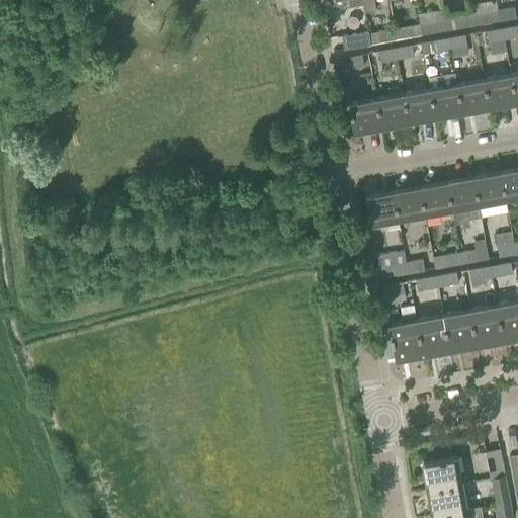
[(330,0),(322,0),(324,10),(332,8),(330,0)]
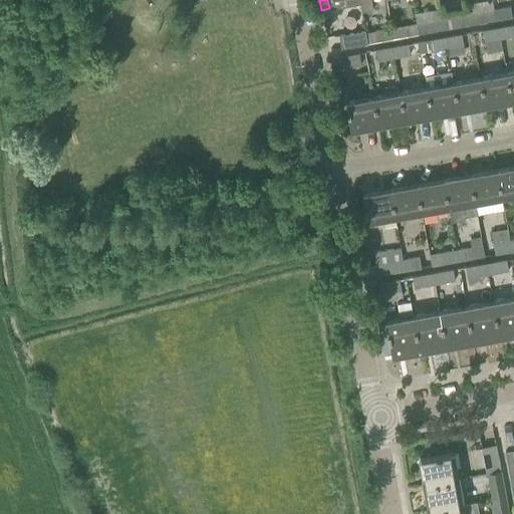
[(327,0),(329,8),(329,9),(345,6),(343,0),(327,0)]
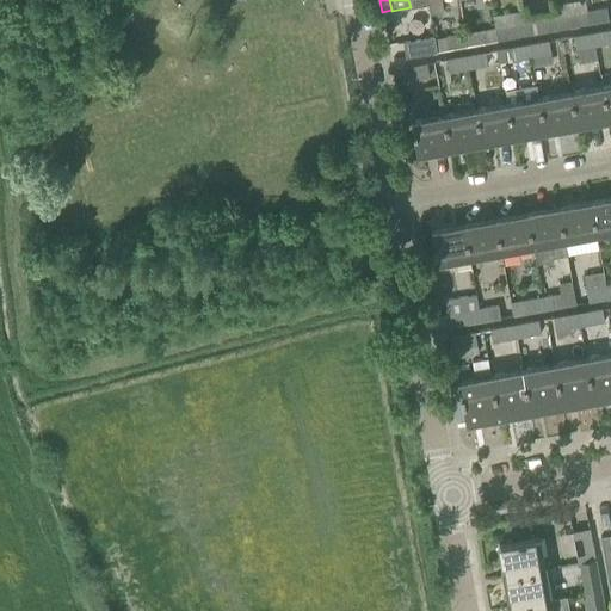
[(427,0),(429,5),(430,13),(444,11),(440,0),(427,0)]
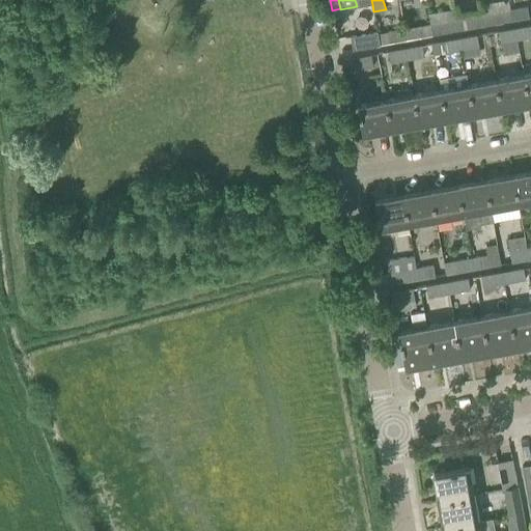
[(512,21),(510,9),(497,11),(495,2),(481,4),(482,9),(485,25),(512,21)]
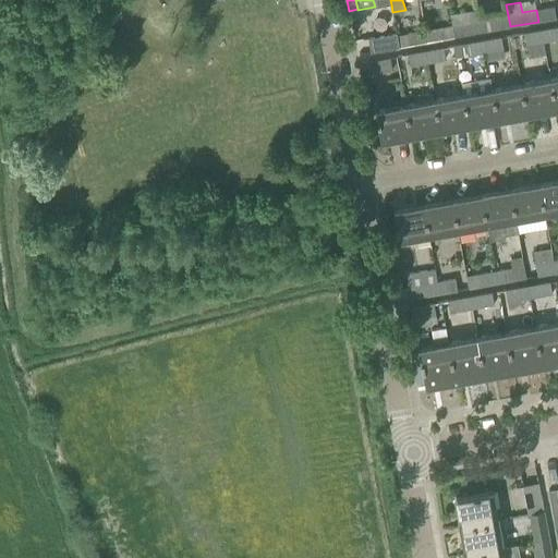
[(555,7),(536,10),(538,22),(557,19),(555,7)]
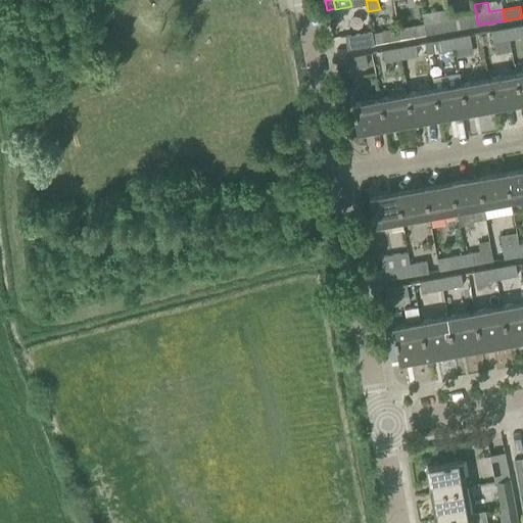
[(452,30),(449,14),(448,9),(422,14),(424,24),(425,35),(452,30)]
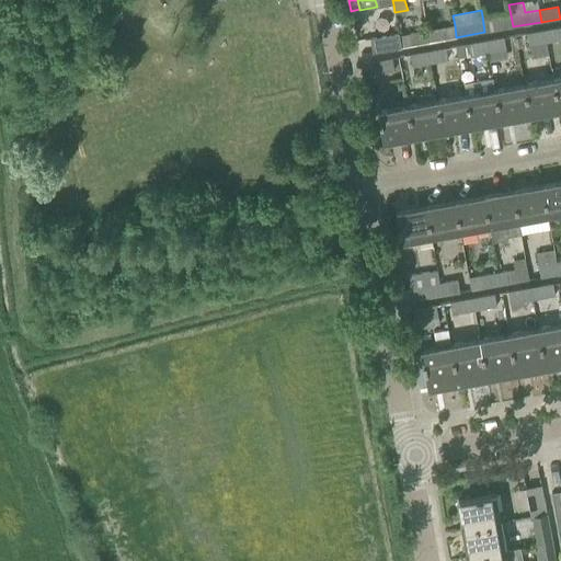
[(510,10),(482,15),(484,32),(513,26),(510,10)]
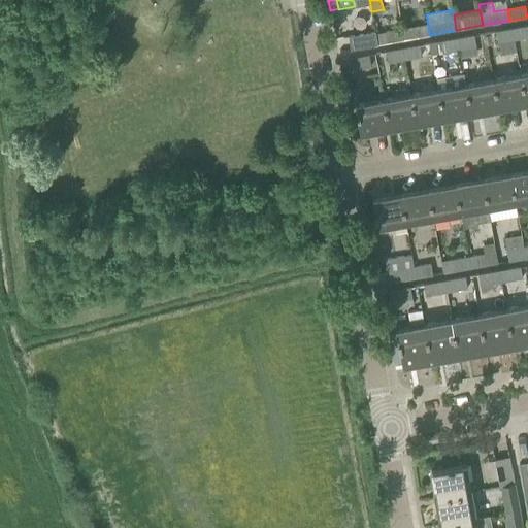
[(421,36),(419,26),(402,29),(403,39),(421,36)]
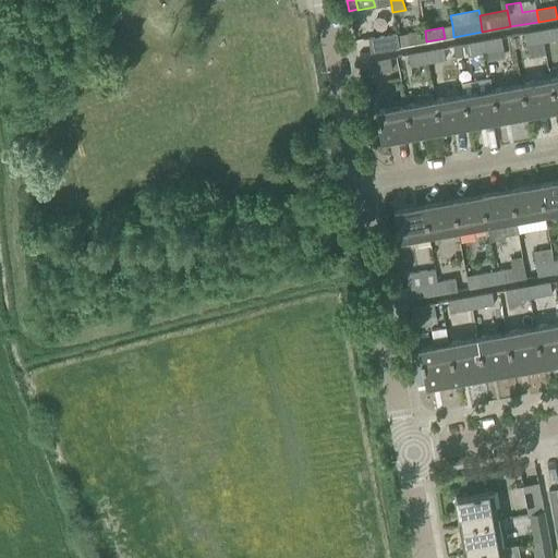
[(557,39),(557,31),(557,27),(541,29),(543,43),(557,39)]
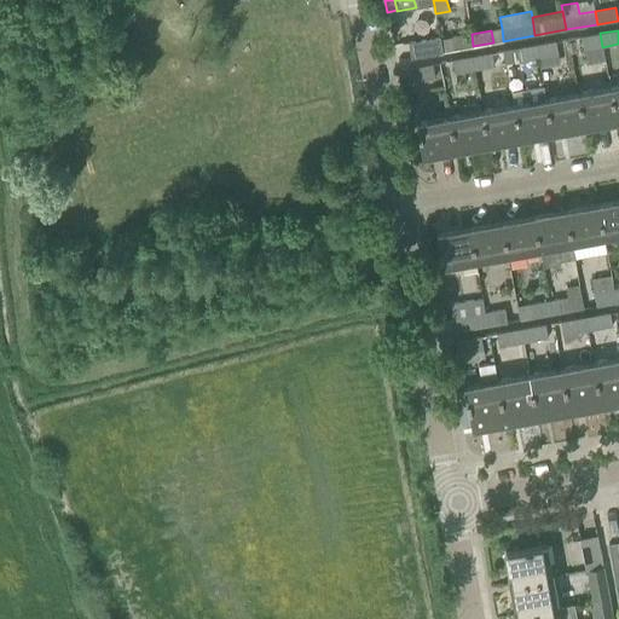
[(602,47),(600,33),(582,36),(584,51),(602,47)]
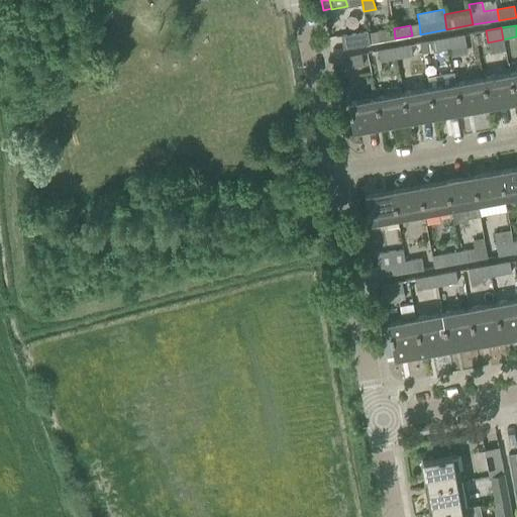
[(395,38),(394,28),(369,32),(371,43),(395,38)]
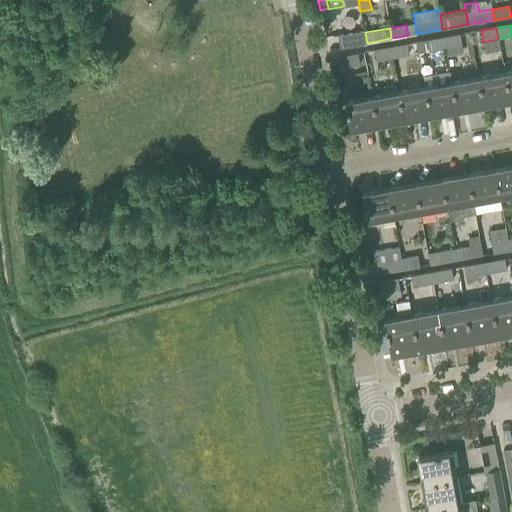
[(364,31),(357,32),(338,35),(340,48),(366,43),(364,31)]
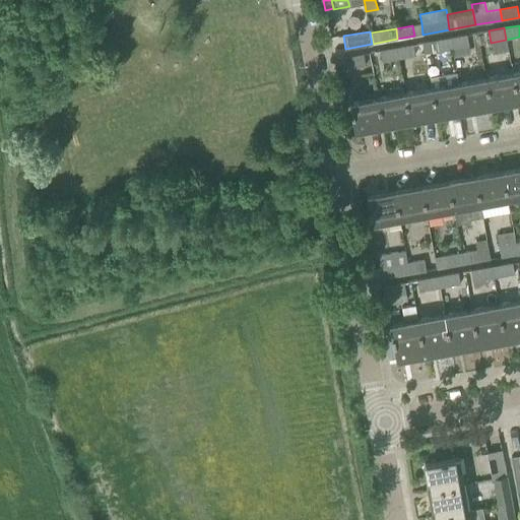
[(469,46),(467,35),(450,38),(452,49),(469,46)]
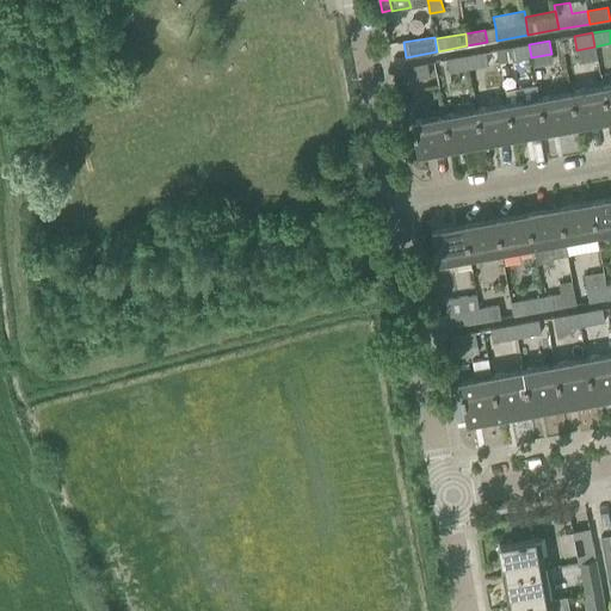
[(531,57),(529,44),(510,47),(512,61),(531,57)]
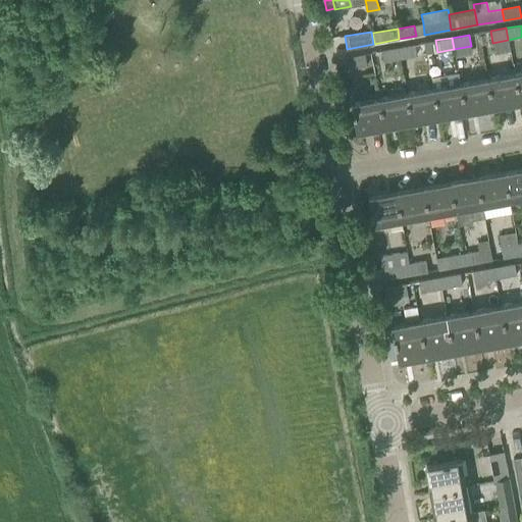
[(416,56),(414,44),(398,47),(400,59),(416,56)]
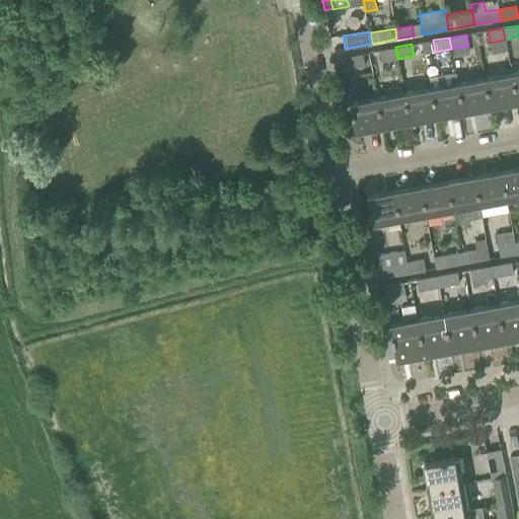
[(397,59),(395,47),(379,50),(381,62),(397,59)]
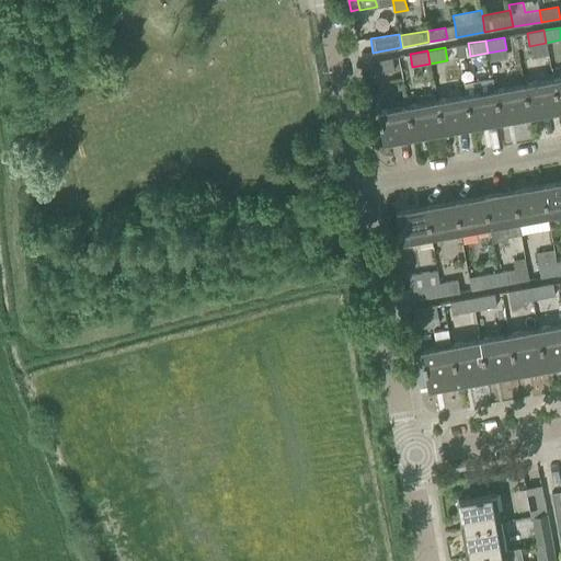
[(395,71),(392,58),(390,58),(369,63),(371,76),(395,71)]
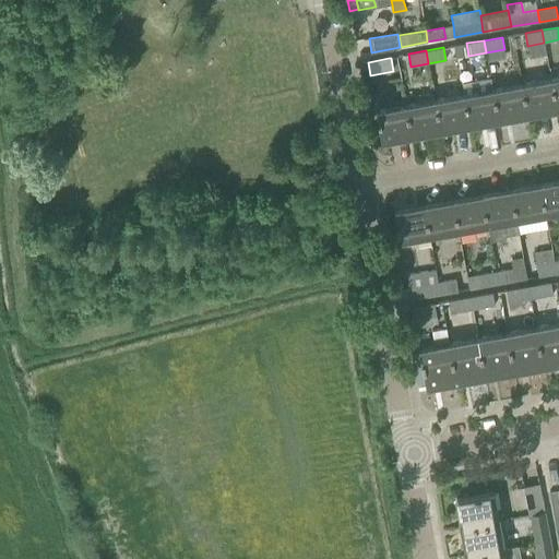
[(490,78),(461,83),(463,95),(470,127),(498,121),(492,91),(490,78)]
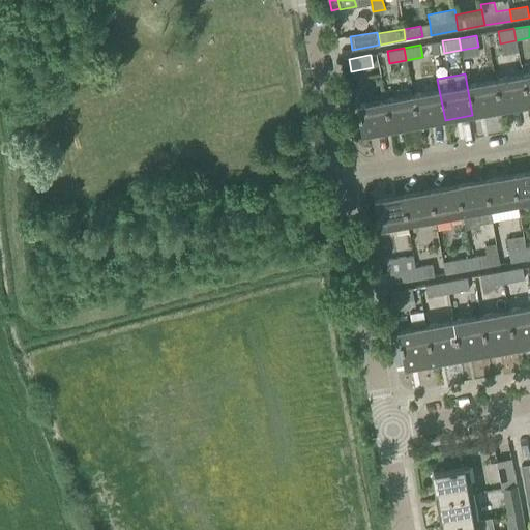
[(527,105),(522,76),(494,81),(500,110),(527,105)]
